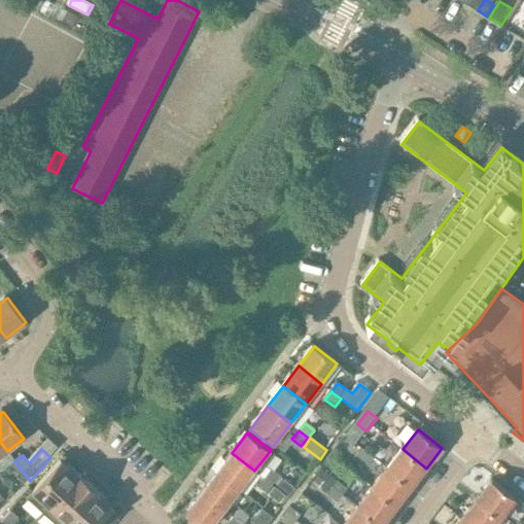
[(375,457),(363,449),(358,456),(369,464),(375,457)]
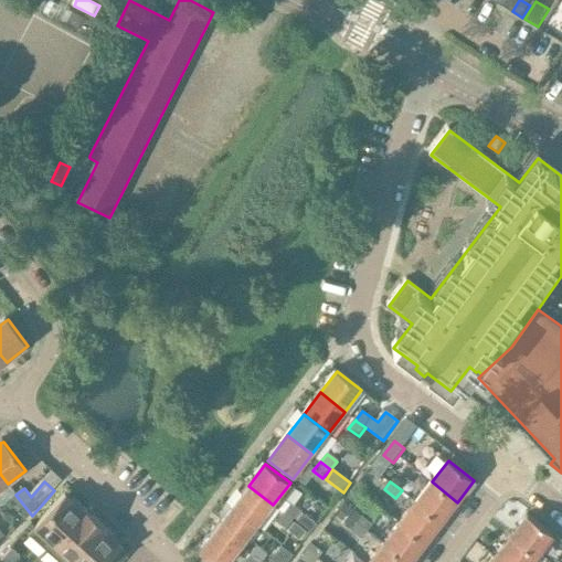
[(432,481),(416,502),(443,521),(457,502),(432,481)]
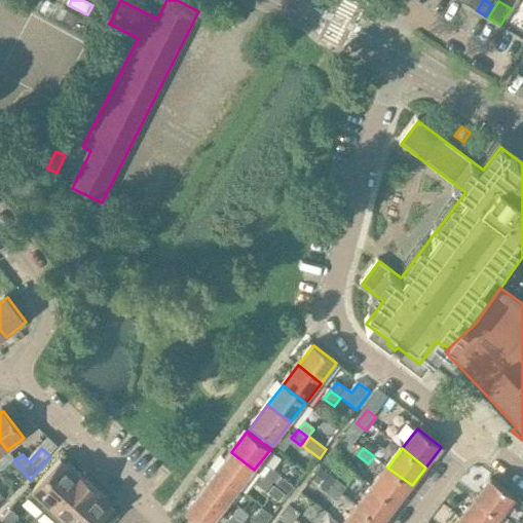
[(231,452),(217,472),(238,490),(254,470),(231,452)]
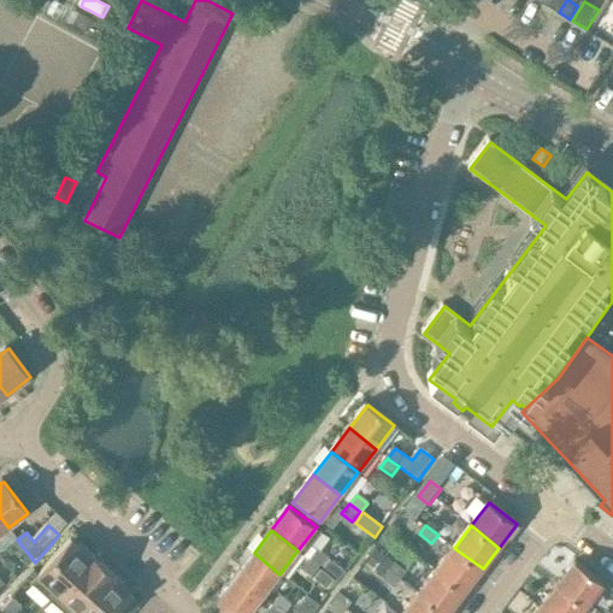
[(29,569),(35,563),(17,540),(11,546),(29,569)]
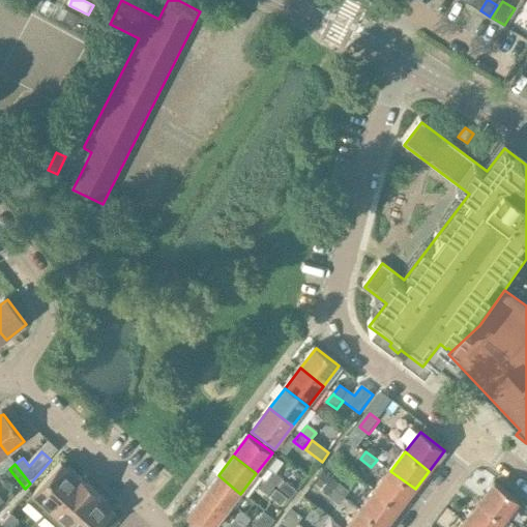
[(28,502),(45,518),(81,478),(81,477),(80,478),(70,470),(69,471),(62,465),(28,502)]
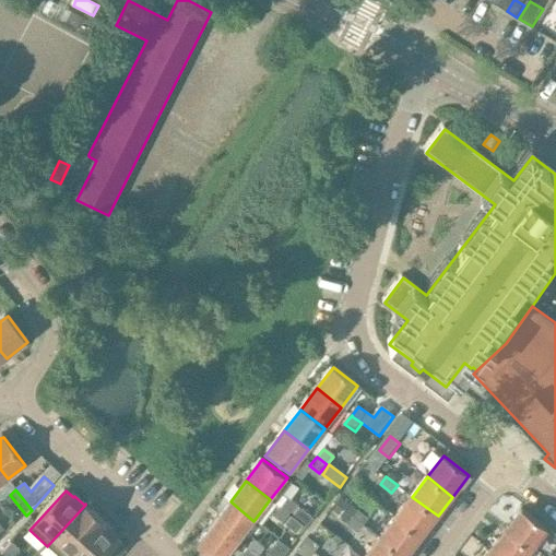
[(281,508),(291,516),(293,513),(296,515),(295,516),(310,527),(328,503),(319,496),(307,512),(288,498),(281,508)]
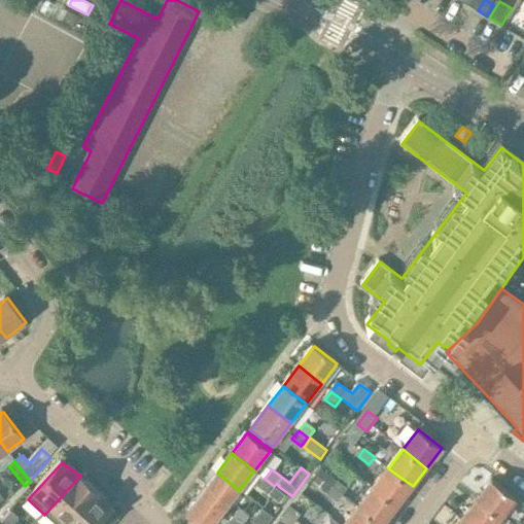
[(375,486),(399,504),(413,486),(388,468),(375,486)]
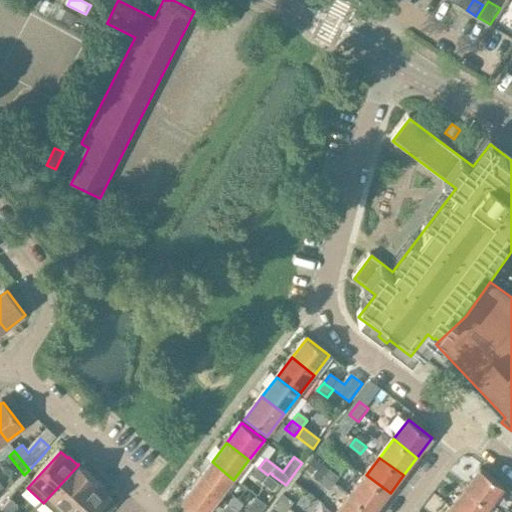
[(212,462),(197,482),(219,499),(233,480),(212,462)]
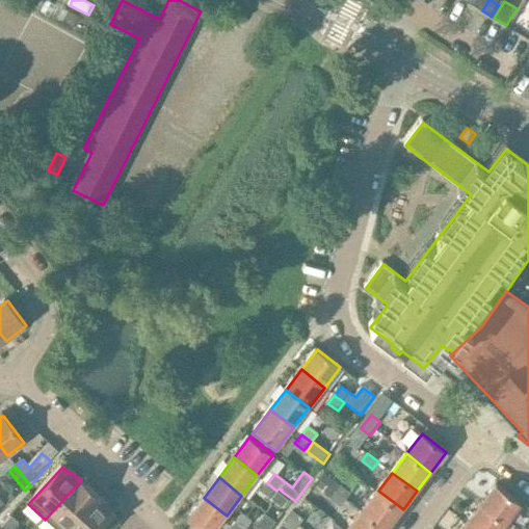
[(81,480),(45,520),(54,528),(69,528),(98,495),(81,480)]
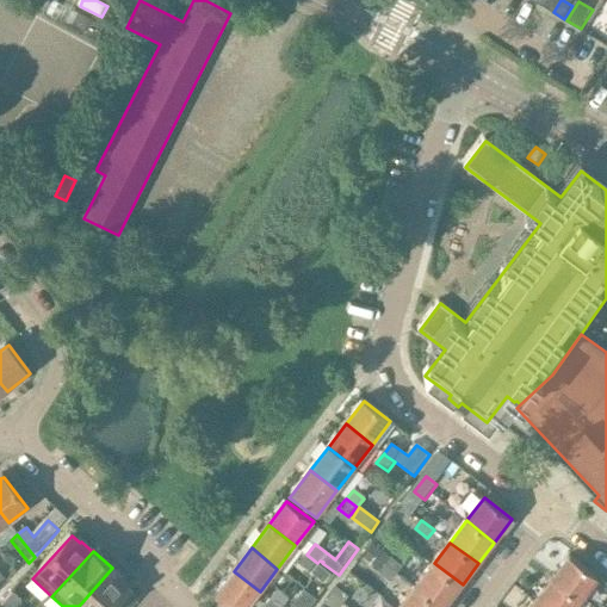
[(317,564),(317,563),(307,555),(299,564),(326,584),(333,575),(320,565),(317,564)]
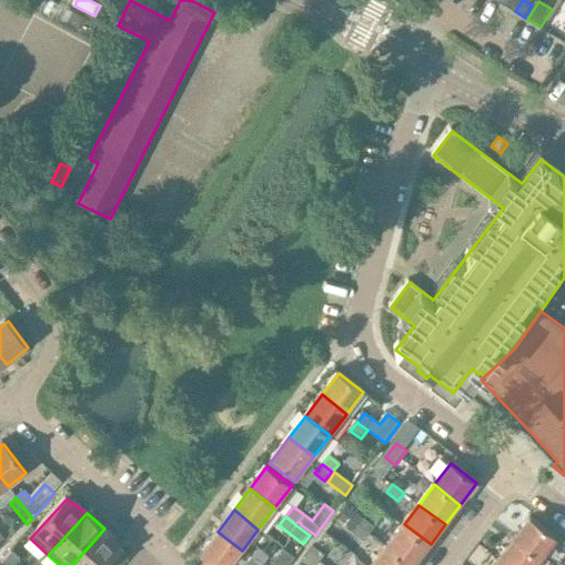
[(531,518),(515,540),(542,558),(556,538),(531,518)]
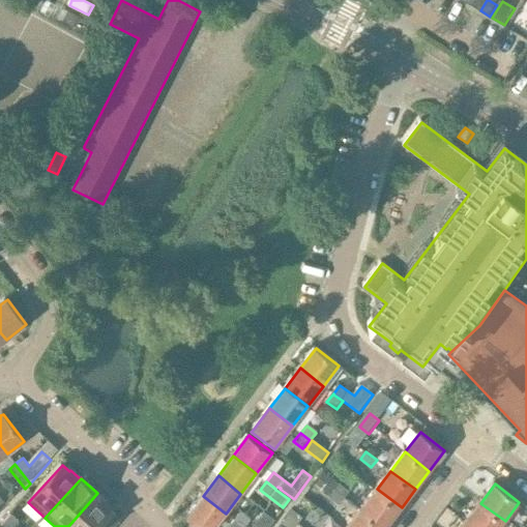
[(335,491),(335,492),(346,499),(351,492),(341,485),(335,491)]
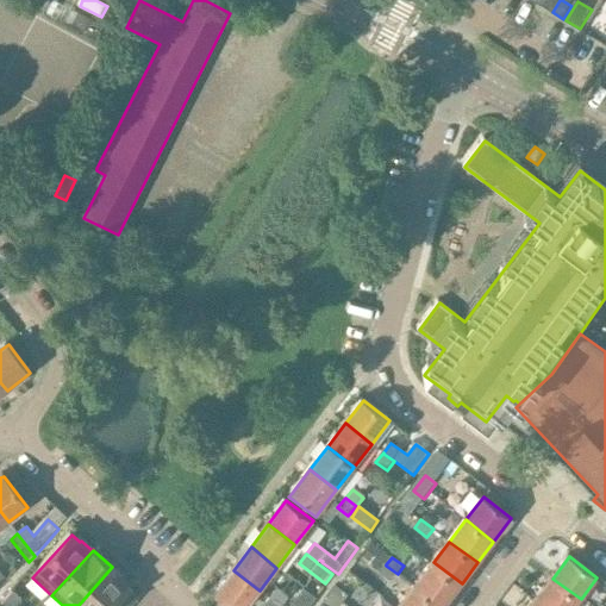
[(433,562),(416,587),(439,605),(445,605),(462,583),(433,562)]
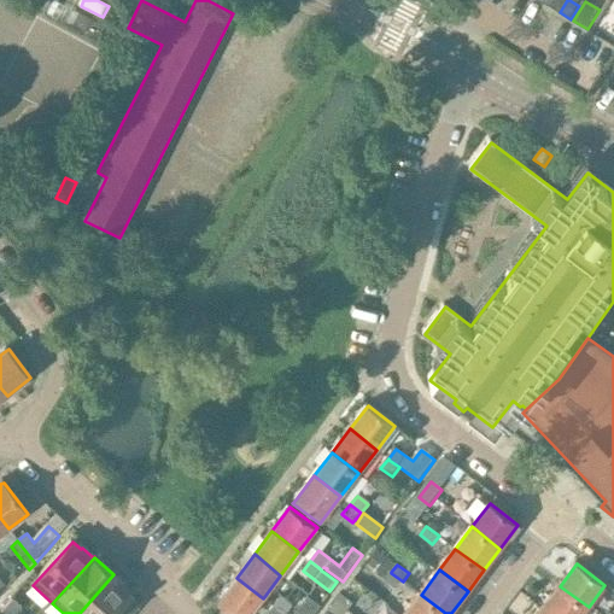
[(391,573),(385,580),(397,590),(403,582),(391,573)]
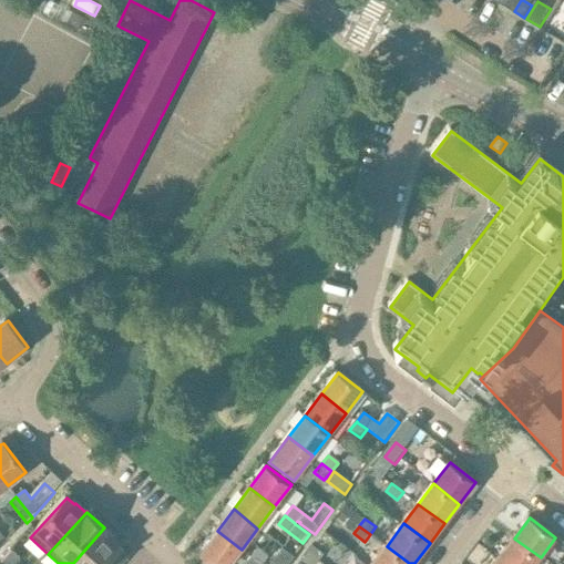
[(104,527),(73,563),(105,563),(121,547),(113,541),(115,539),(104,530),(105,529),(104,527)]
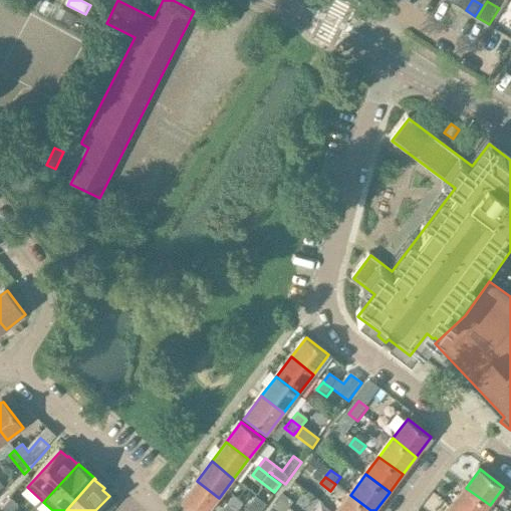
[(181,501),(194,510),(209,510),(219,498),(197,481),(181,501)]
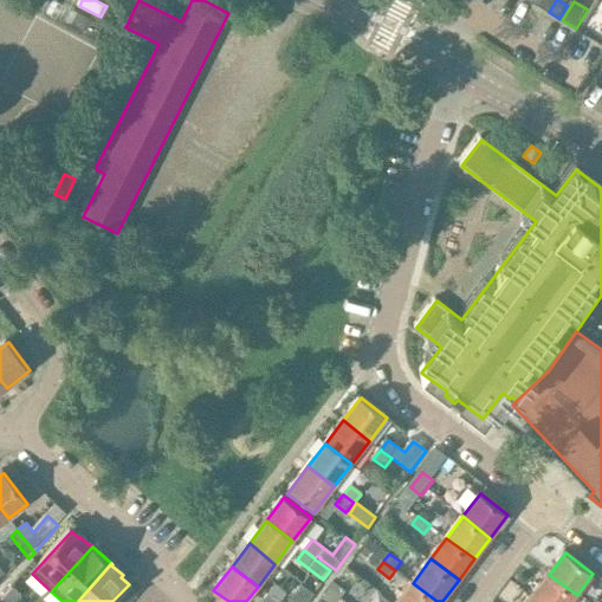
[(549,575),(531,599),(535,601),(571,601),(577,595),(549,575)]
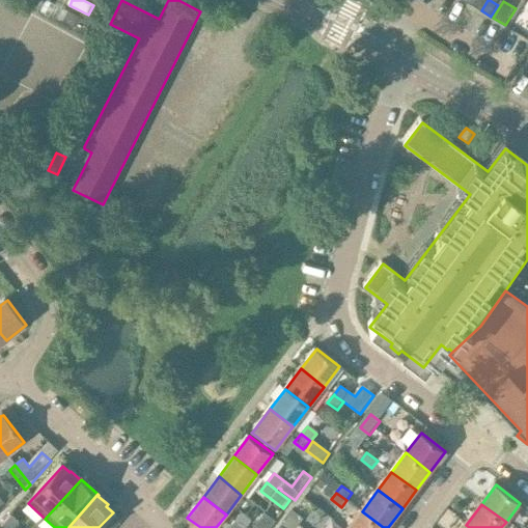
[(295,511),(289,519),(300,527),(305,520),(295,511)]
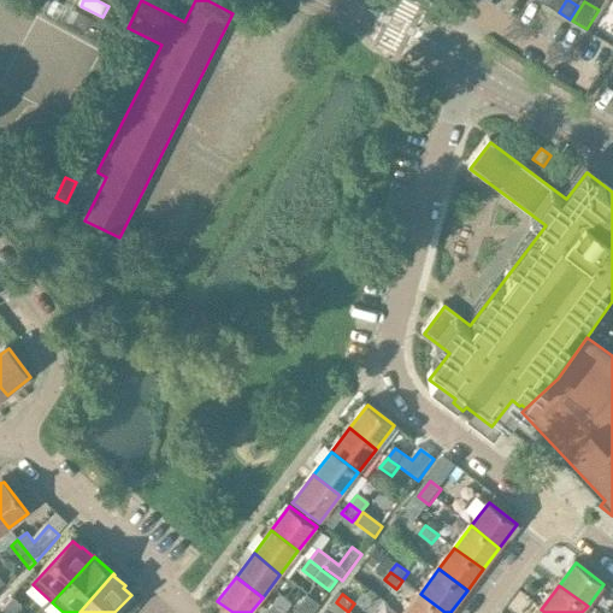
[(420,594),(406,612),(444,612),(420,594)]
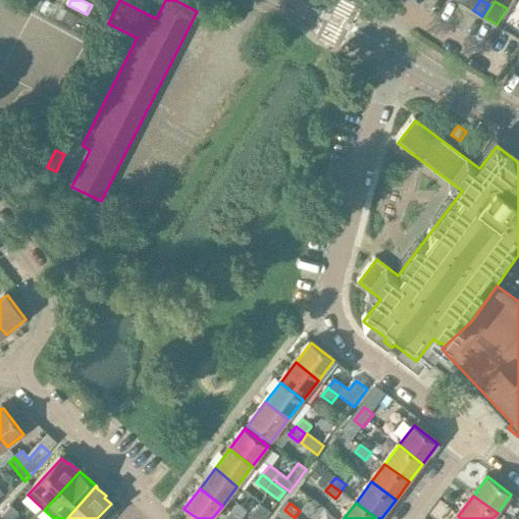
[(239,506),(232,514),(239,518),(245,518),(249,513),(239,506)]
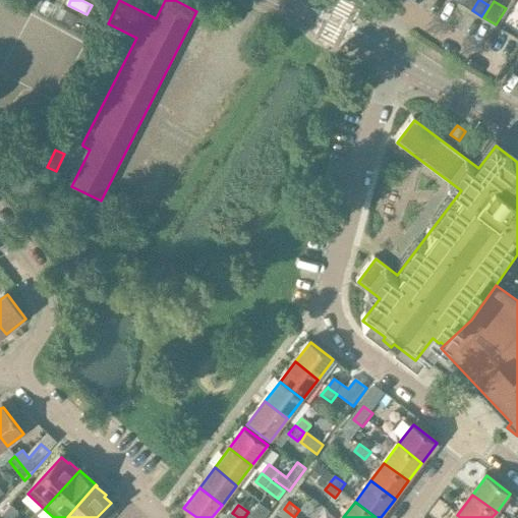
[(2,517),(15,517),(17,515),(10,508),(2,517)]
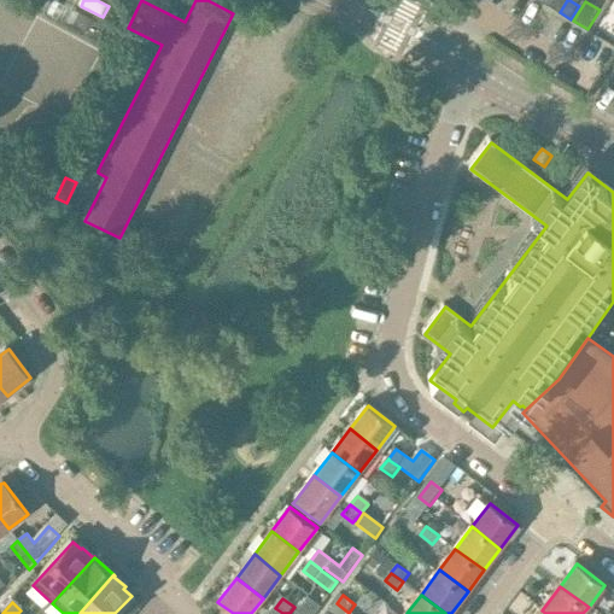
[(331,610),(331,612),(332,613),(349,613),(337,603),(331,610)]
